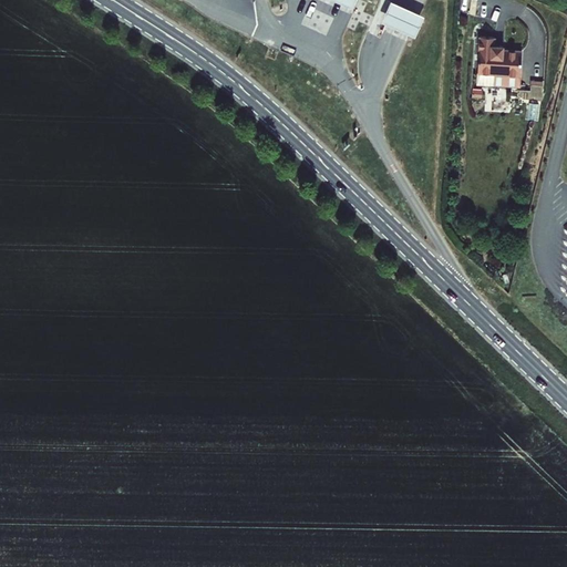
[(213,0),(245,11),(248,0),(213,0)]
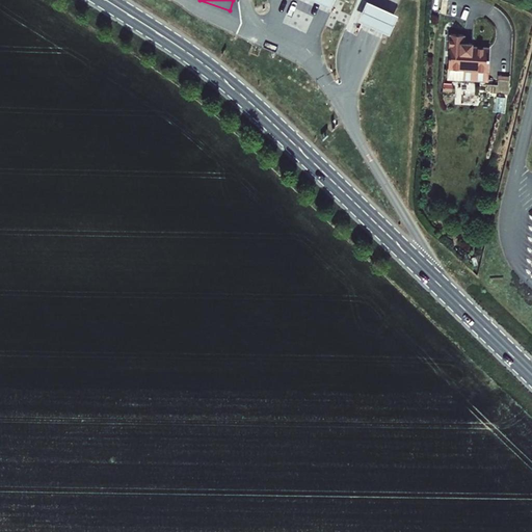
[(295,0),(329,15),(336,0),(295,0)]
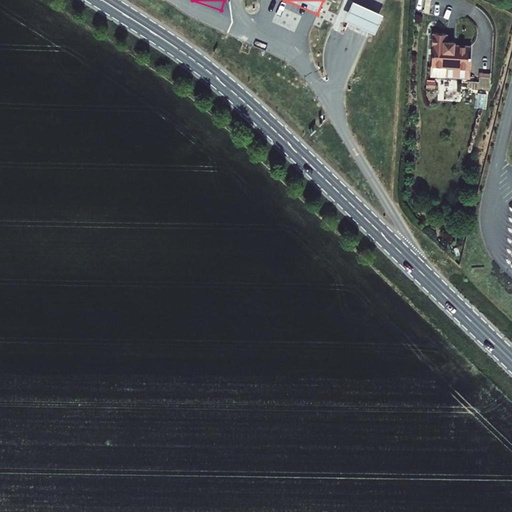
[(368,12),(353,6),(344,26),(360,32),(374,39),(383,19),(368,12)]
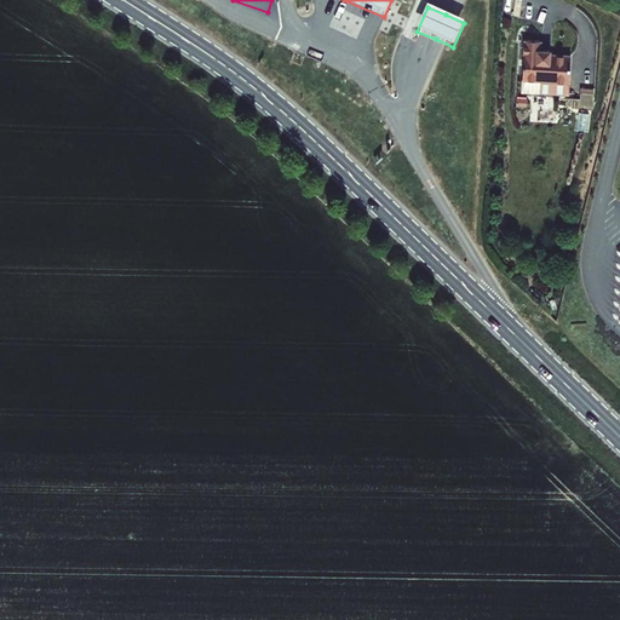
[(569,86),(570,59),(550,58),(551,53),(540,53),(541,44),(533,44),(526,42),(523,82),(569,86)]
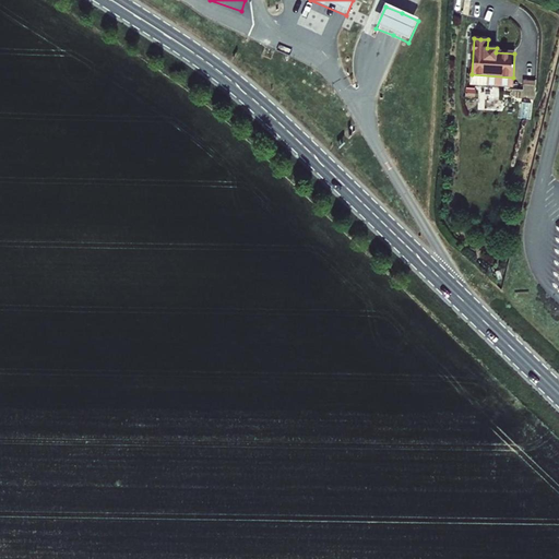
[(513,78),(472,74),(471,85),(513,88),(513,78)]
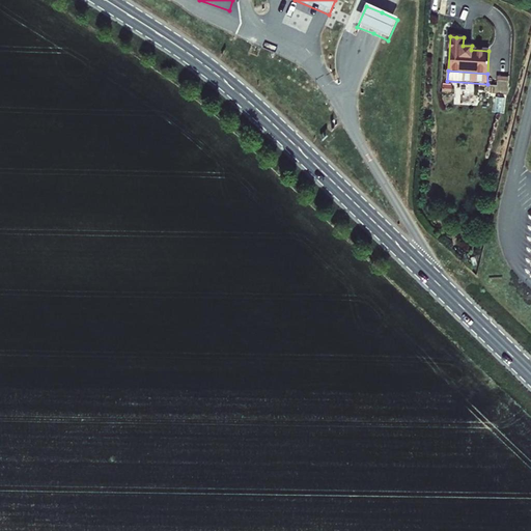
All buildings are outlined.
